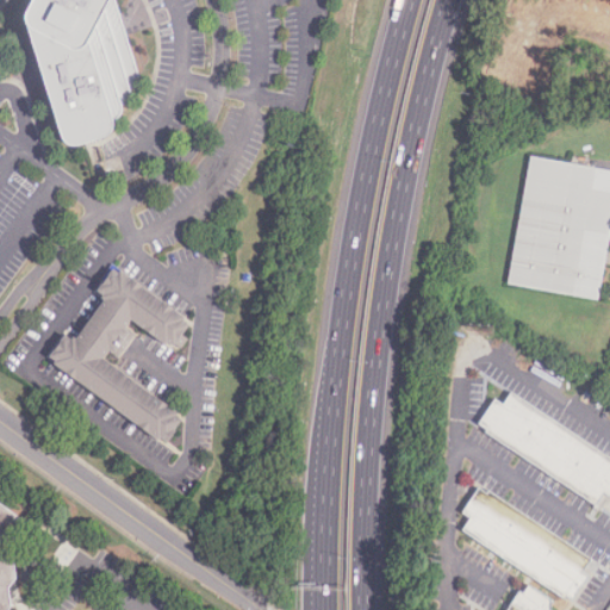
[(30,0),(22,17),(63,148),(113,129),(113,109),(122,97),(123,85),(131,78),(105,4),(106,0),(30,0)]
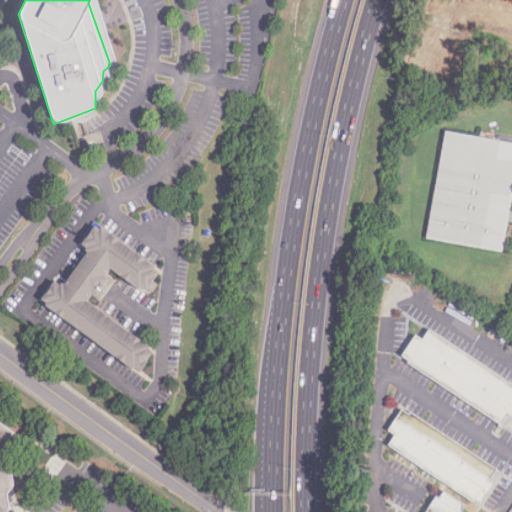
[(425,238),(503,253),(511,207),(511,143),(446,131),(425,238)]
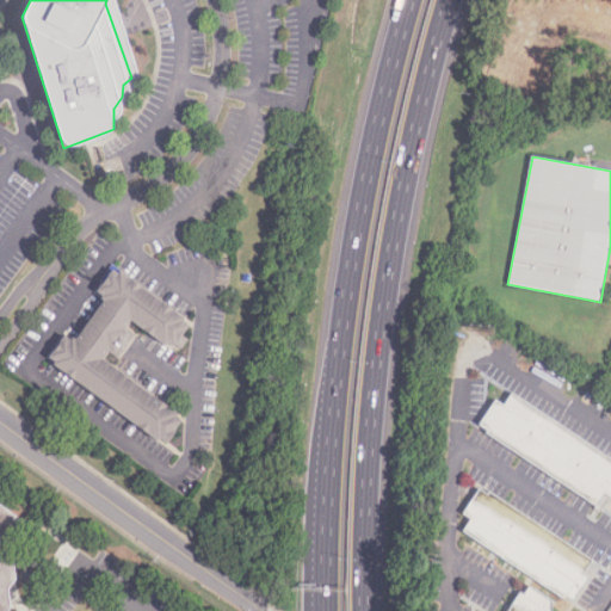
[(100,294),(103,295),(75,335),(72,333),(69,335),(63,332),(48,353),(51,357),(49,360),(156,436),(159,433),(166,439),(183,417),(176,412),(178,408),(102,353),(105,347),(118,357),(136,332),(125,325),(130,319),(164,341),(165,339),(172,344),(173,343),(179,346),(186,337),(180,332),(187,321),(181,316),(184,313),(121,267),(118,272),(111,267),(98,287),(103,290),(100,294)]
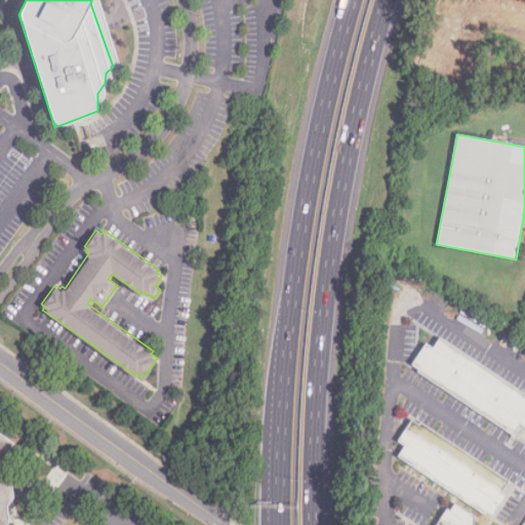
[(524,392),(441,337),(434,349),(428,344),(415,363),(422,368),(419,372),(515,433),(521,422),(524,426),(524,392)]
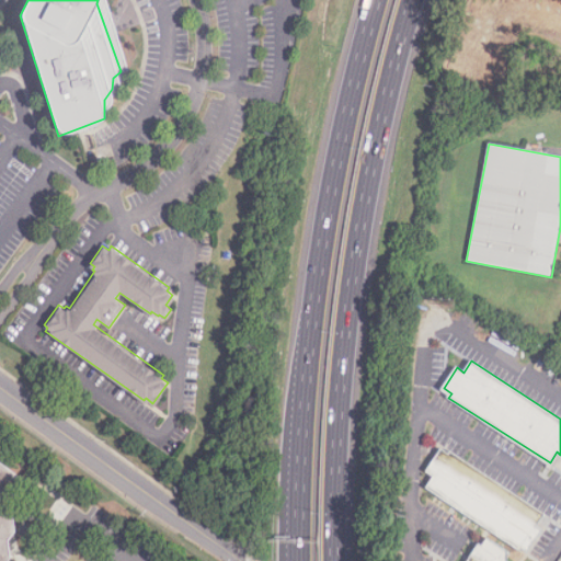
[(441,448),(426,470),(435,476),(427,485),(521,549),(522,548),(527,550),(541,529),(536,525),(544,513),(450,449),(448,454),(441,448)]
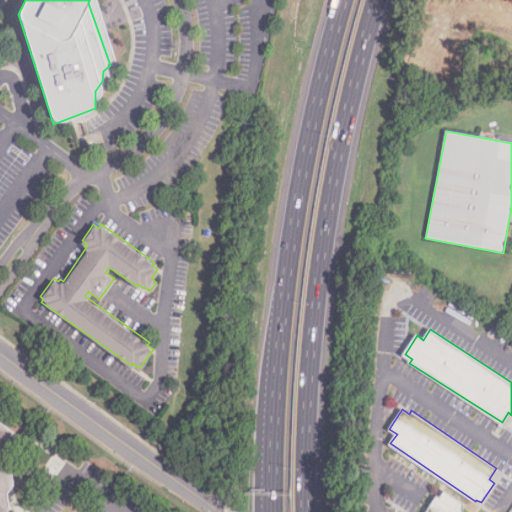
[(0,511),(3,511),(5,510),(4,494),(9,486),(6,453),(17,438),(0,426),(0,511)]
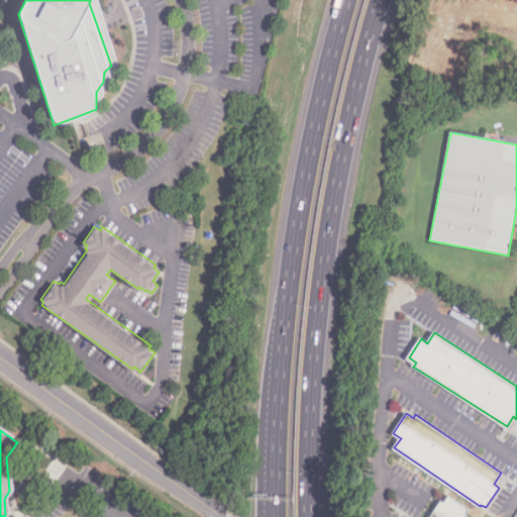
[(441,500),(430,516),(469,516),(468,512),(469,507),(448,495),(444,502),(441,500)]
